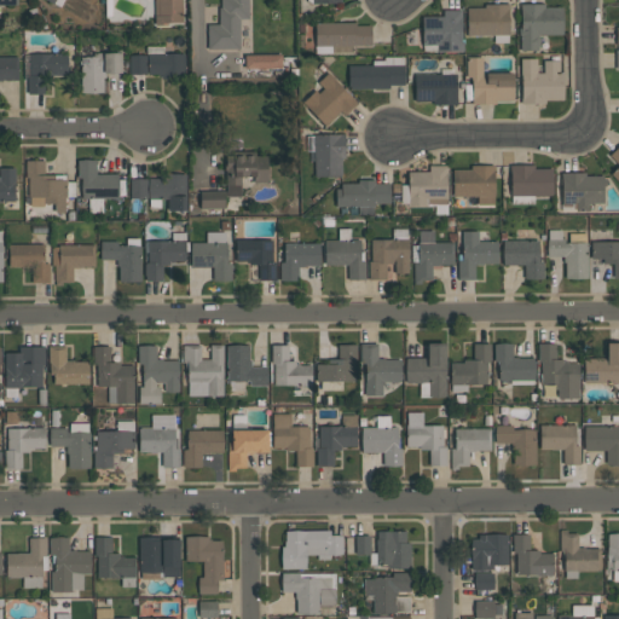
[(181,0),(183,22),(167,23),(167,24),(155,25),(154,0),(181,0)]
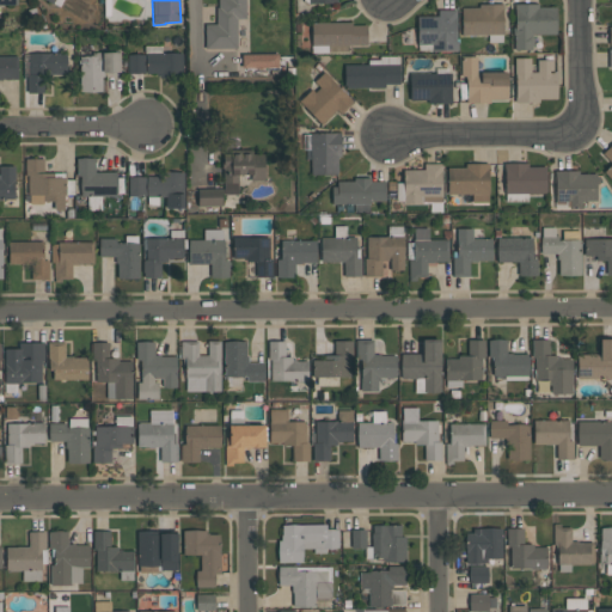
[(245,0),(245,18),(237,18),(237,48),(206,49),(204,24),(216,24),(216,7),(218,7),(218,0),(245,0)]
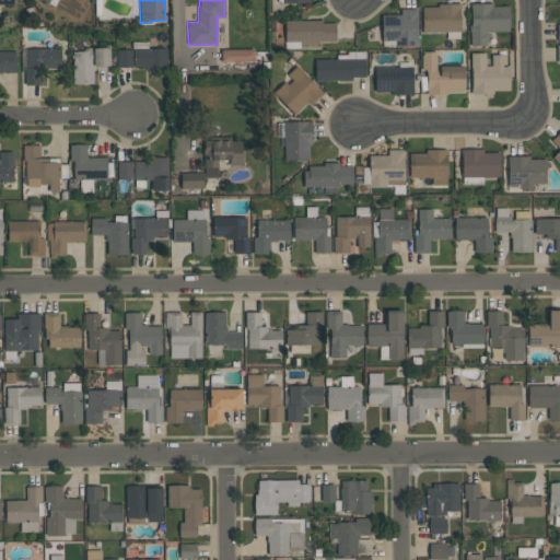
[(461,32),(459,32),(459,38),(446,38),(446,32),(422,32),(422,7),(438,7),(438,3),(461,3),(461,7),(459,7),(461,32)]
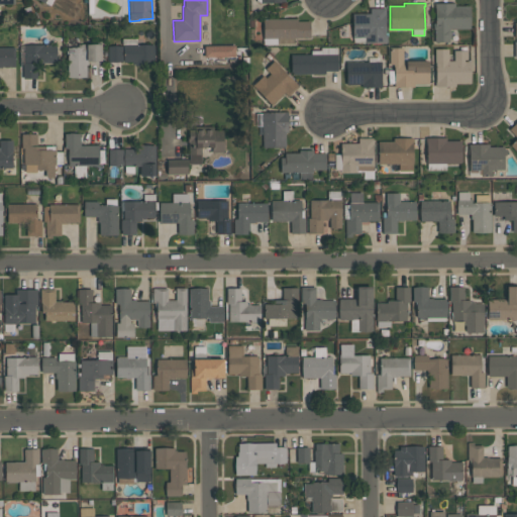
[(434,42),(434,29),(433,28),(433,24),(435,21),(434,7),(434,3),(454,3),(454,6),(470,6),(470,28),(449,29),(449,30),(450,31),(450,37),(449,39),(449,42),(434,42)]
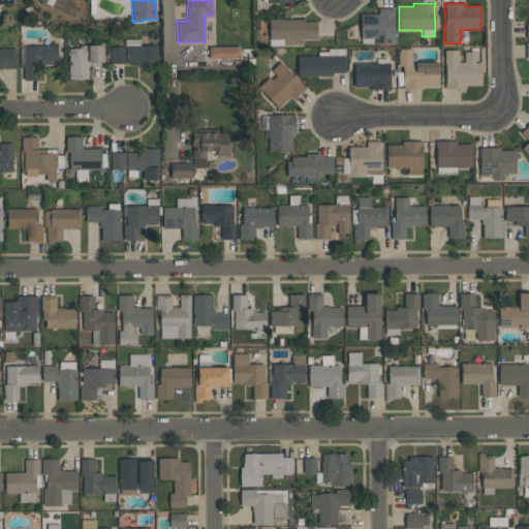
[(362,43),(362,38),(361,38),(361,13),(378,13),(378,8),(394,8),(394,36),(396,36),(396,44),(373,44),(373,43),(362,43)]
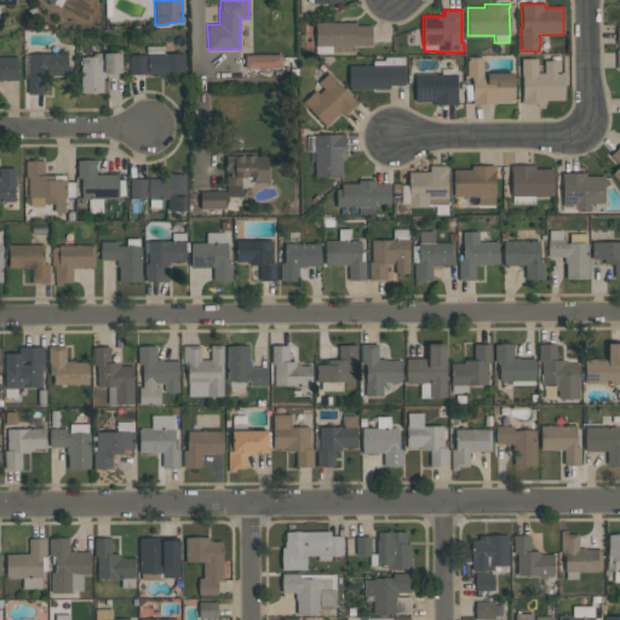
[(371,26),(371,45),(351,45),(351,52),(332,52),(332,53),(315,53),(315,22),(356,22),(356,26),(371,26)]
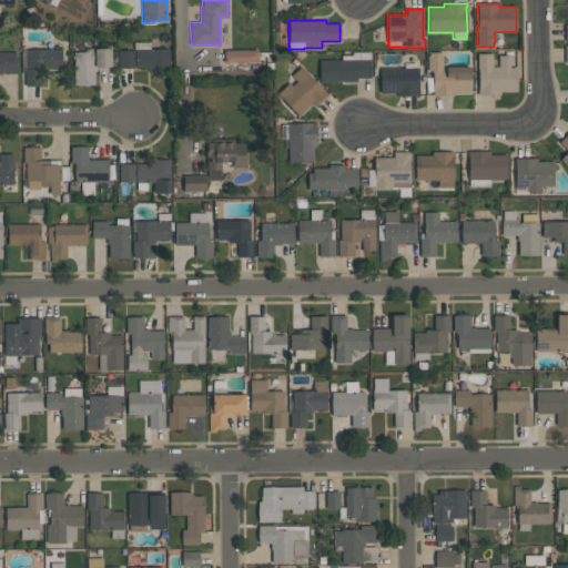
[(170,72),(148,72),(148,70),(145,70),(145,69),(135,69),(135,49),(134,49),(134,42),(150,42),(150,49),(170,49),(170,72)]
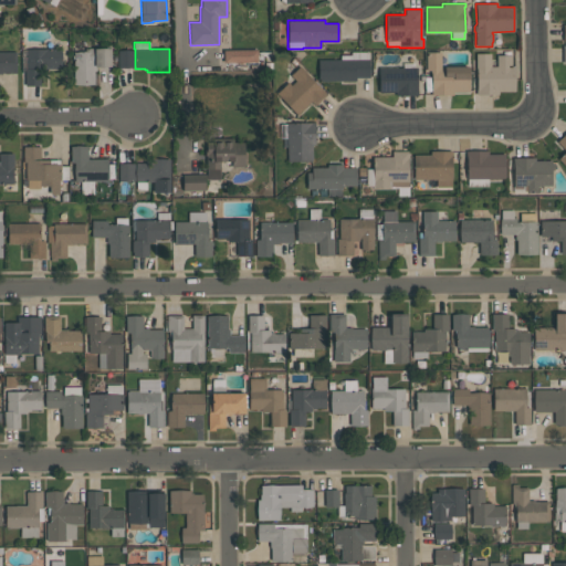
[(74,85),(73,52),(86,51),(86,49),(111,48),(111,66),(96,66),(96,71),(94,71),(94,84),(74,85)]
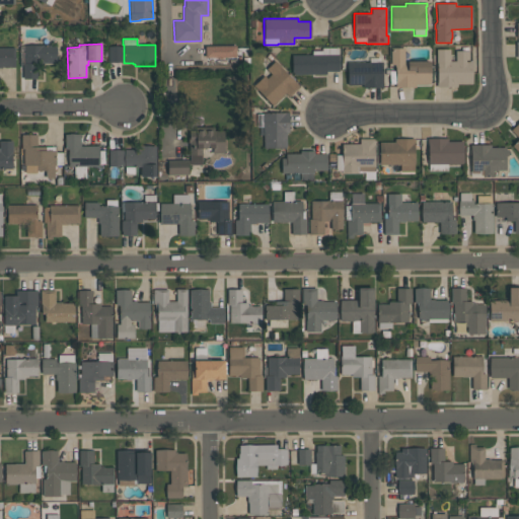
[(36,78),(23,78),(22,63),(24,63),(24,45),(56,45),(56,62),(45,62),(45,63),(36,63),(36,78)]
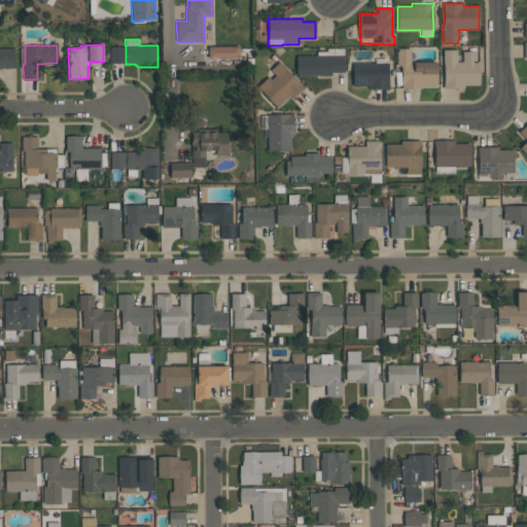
[(125,63),(110,63),(110,46),(125,46),(125,63)]
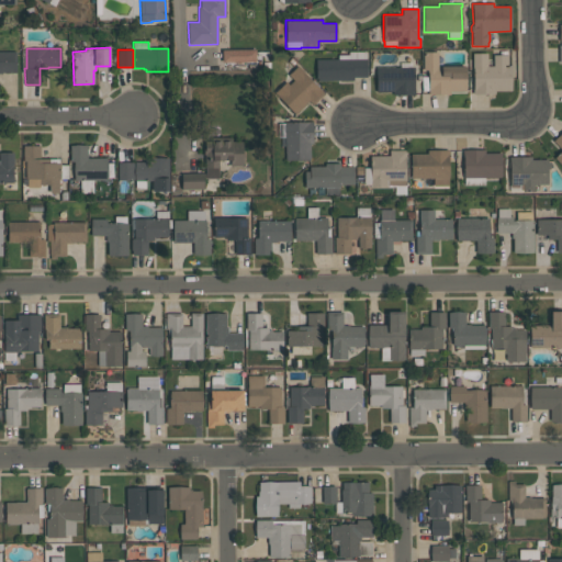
[(222,63),(256,63),(256,49),(222,51),(222,63)]
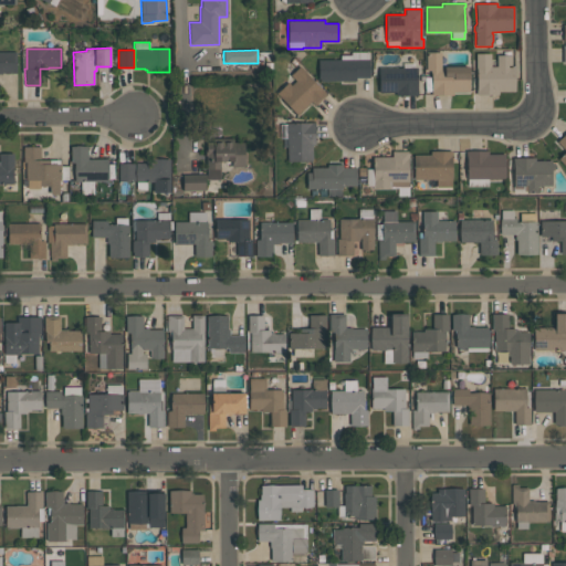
[(0,73),(0,52),(16,52),(16,73),(0,73)]
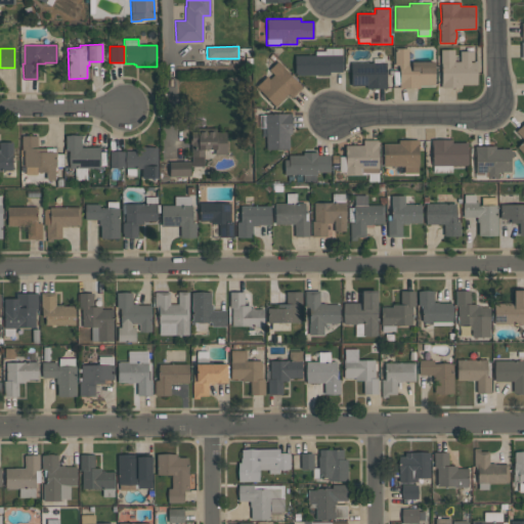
[(341,48),(341,54),(342,54),(342,72),(329,72),(329,75),(296,75),(296,73),(295,73),(295,55),(315,55),(315,51),(324,51),(324,48),(341,48)]
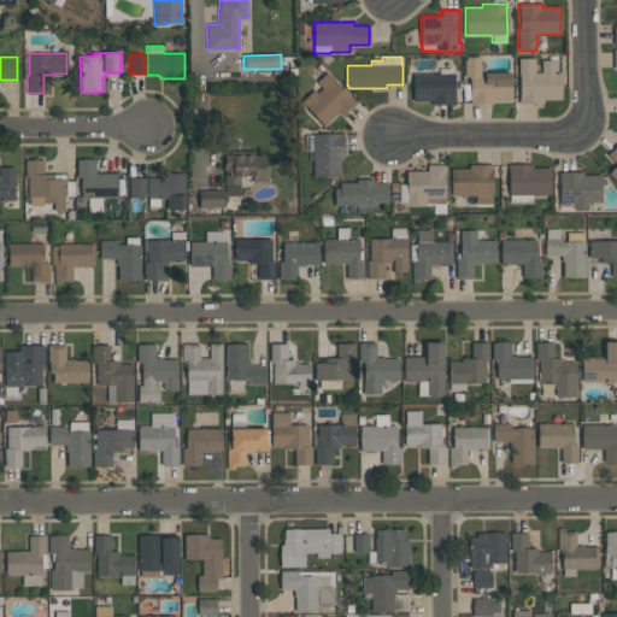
[(511,100),(494,100),(494,104),(470,104),(470,80),(469,80),(469,77),(464,77),(464,57),(481,57),(481,74),(511,72),(511,100)]
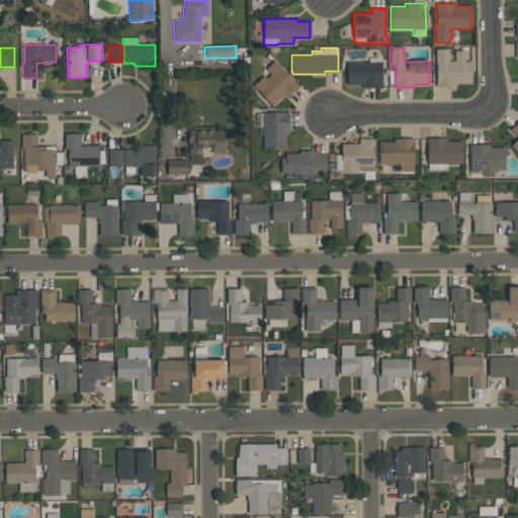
[(470,84),(456,84),(456,86),(436,87),(435,49),(449,49),(449,61),(454,61),(454,51),(467,51),(467,60),(470,60),(470,84)]
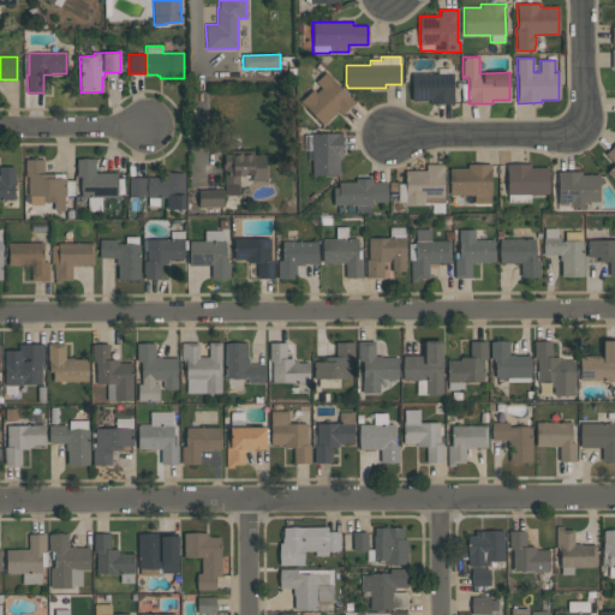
[(453,73),(453,99),(454,99),(454,103),(430,103),(430,100),(412,100),(412,73),(437,73),(437,69),(451,69),(451,73),(453,73)]
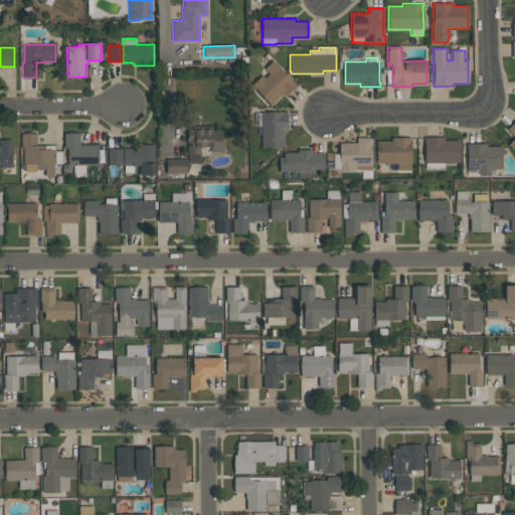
[(298,86),(286,97),(283,93),(271,105),(251,84),(262,74),(265,77),(269,73),(264,68),(273,60),(298,86)]
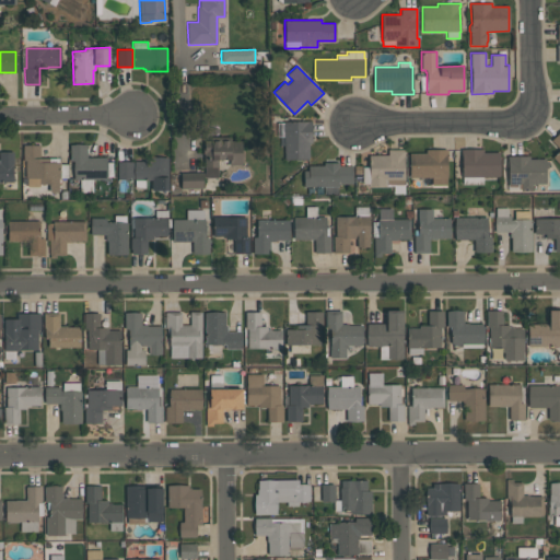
[(283,121),(312,121),(312,142),(308,142),(308,159),(284,159),(284,137),(277,137),(277,123),(283,123),(283,121)]
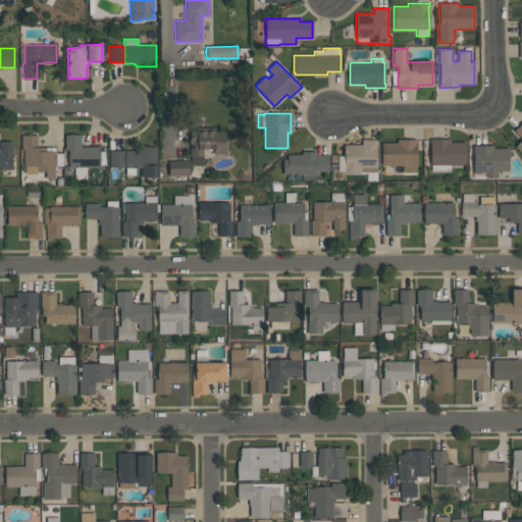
[(191,132),(197,132),(197,127),(215,127),(215,131),(225,131),(225,153),(213,154),(213,149),(203,149),(203,156),(203,165),(191,165),(189,165),(189,161),(191,161),(190,144),(190,138),(191,138),(191,132)]
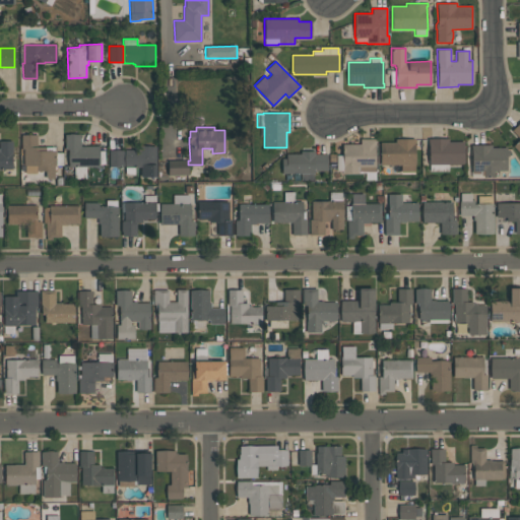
[(74,179),(74,167),(68,167),(68,149),(65,149),(65,134),(80,134),(80,146),(99,146),(99,167),(86,167),(86,179),(74,179)]
